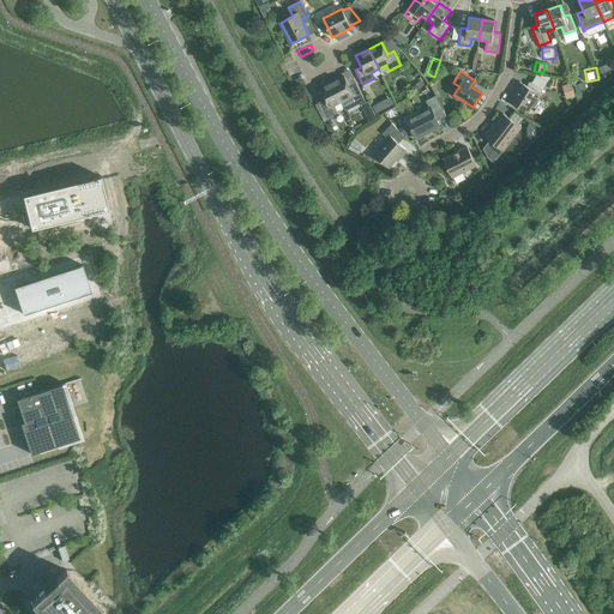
[(530,82),(528,86),(521,82),(509,101),(527,113),(530,106),(535,108),(540,100),(537,98),(545,86),(551,78),(537,74),(531,83),(530,82)]
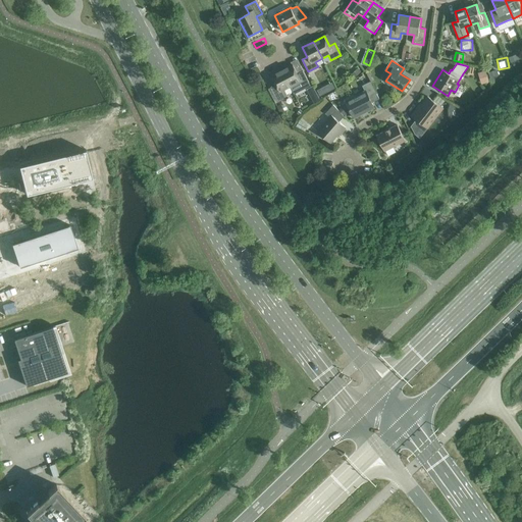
[(293,64),(281,69),(291,87),(295,95),(311,86),(303,71),(298,74),(293,64)]
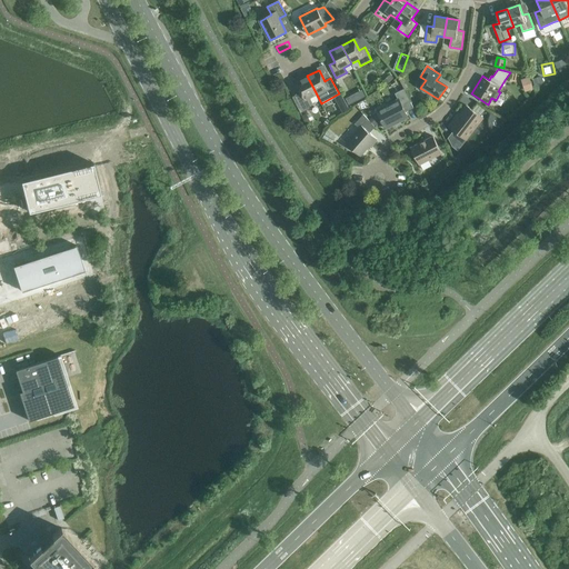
[(317,95),(307,76),(296,82),(301,93),(295,96),(303,112),(309,109),(309,108),(313,106),(310,99),(317,95)]
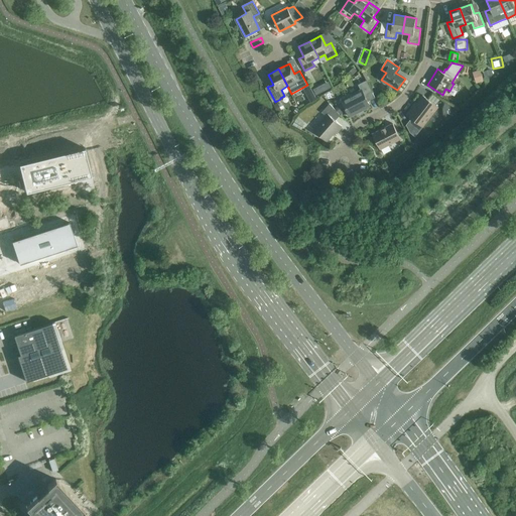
[(483,72),(485,79),(494,77),(491,69),(483,72)]
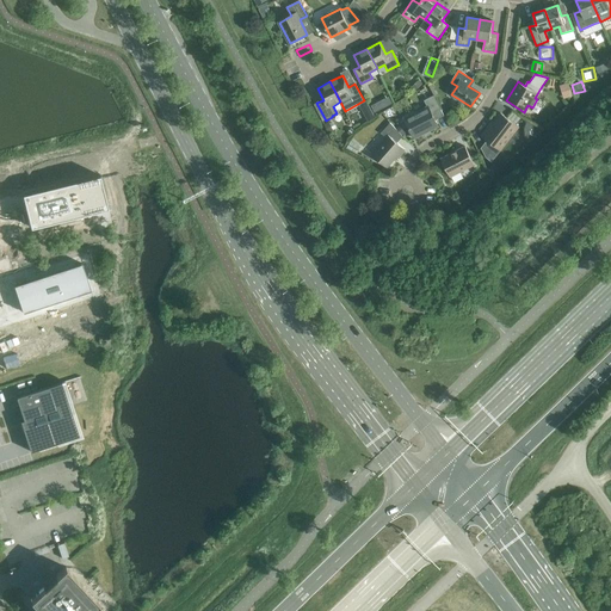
[(560,86),(563,99),(573,96),(568,82),(560,86)]
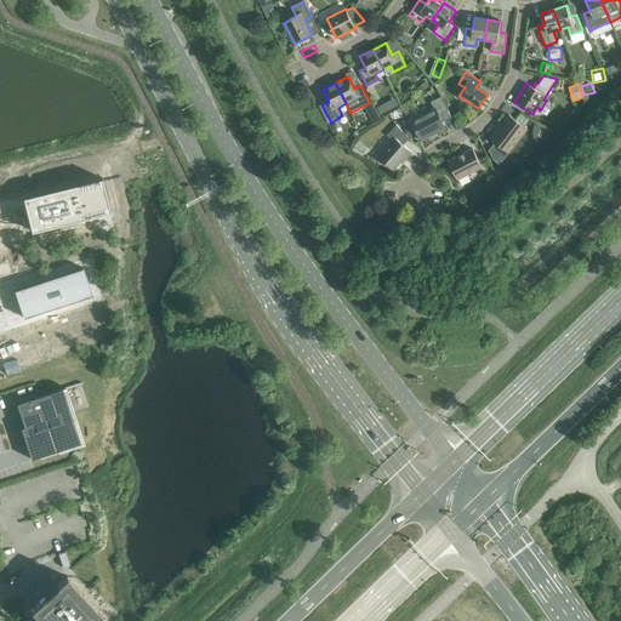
[(398,97),(382,104),(386,113),(402,106),(398,97)]
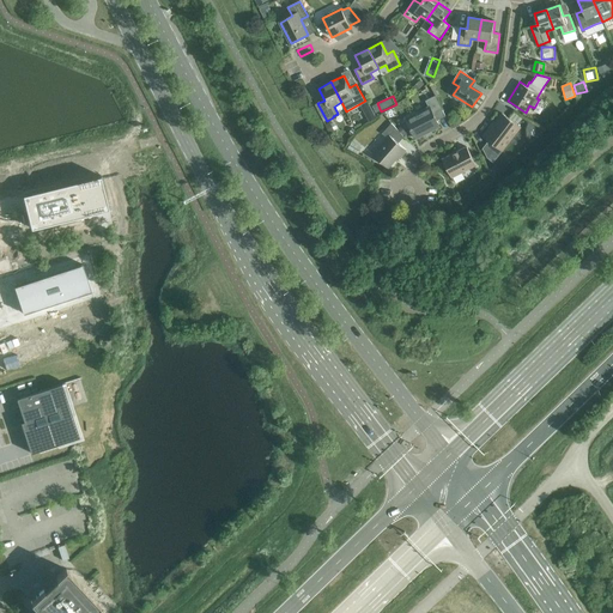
[(437,121),(445,116),(436,96),(425,101),(429,107),(406,119),(416,139),(439,127),(437,121)]
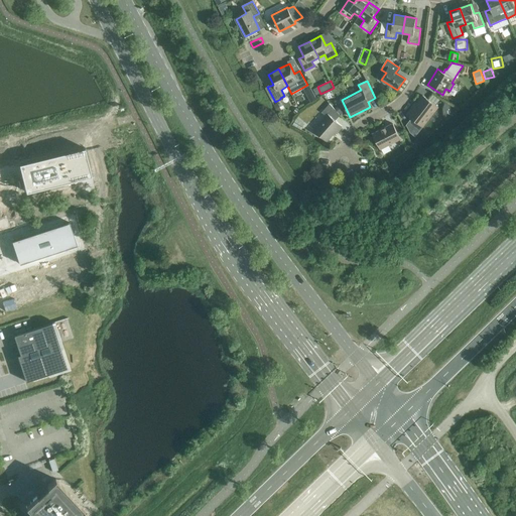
[(311,84),(305,88),(311,98),(317,94),(311,84)]
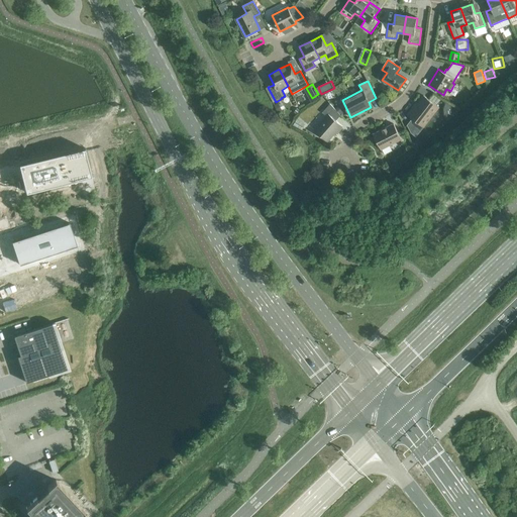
[(330,101),(337,97),(333,91),(327,94),(330,101)]
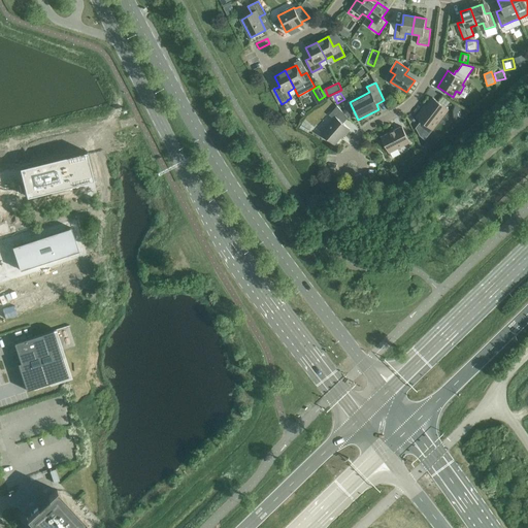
[(416,118),(422,122),(416,129),(419,135),(425,139),(448,109),(447,108),(449,107),(450,102),(442,97),(438,102),(432,98),(426,106),(425,105),(416,118)]
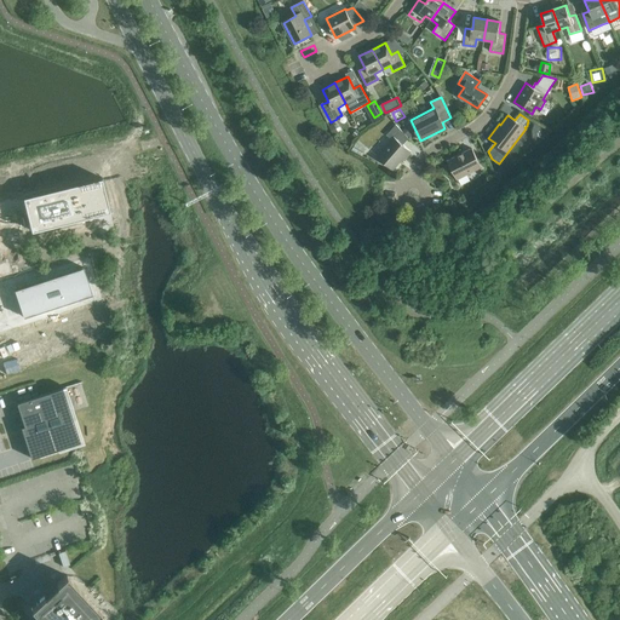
[(402,144),(408,138),(396,125),(386,136),(391,139),(377,156),(392,171),(402,159),(403,160),(411,151),(402,144)]
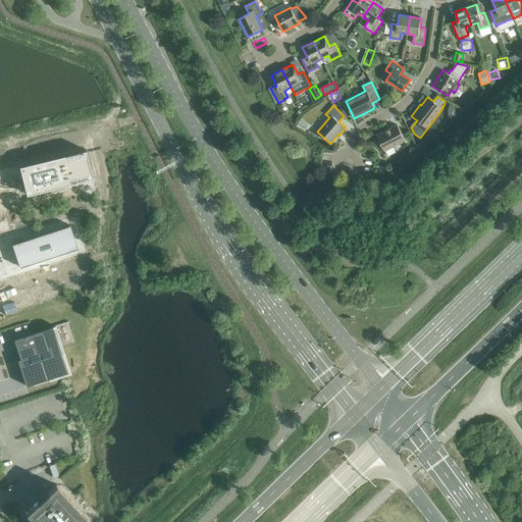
[(308,125),(300,120),(296,127),(305,133),(308,125)]
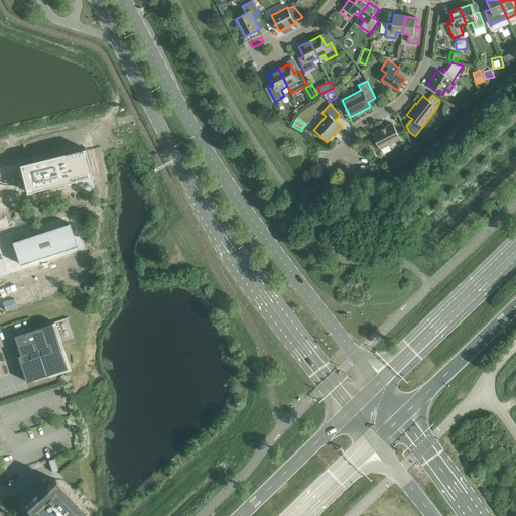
[(389,145),(401,139),(393,124),(372,134),(380,149),(381,149),(384,154),(391,150),(389,145)]
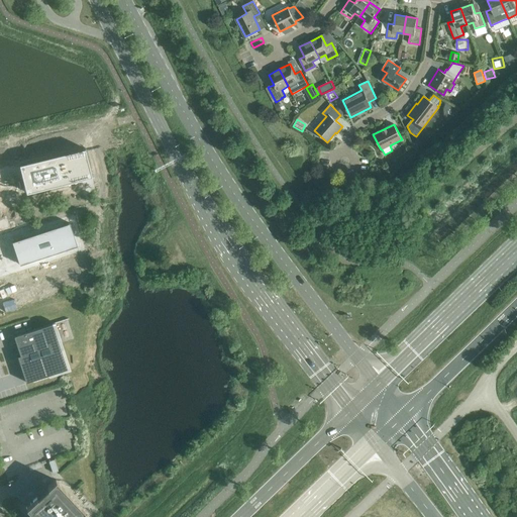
[(82,149),(16,166),(23,194),(89,177),(82,149)]
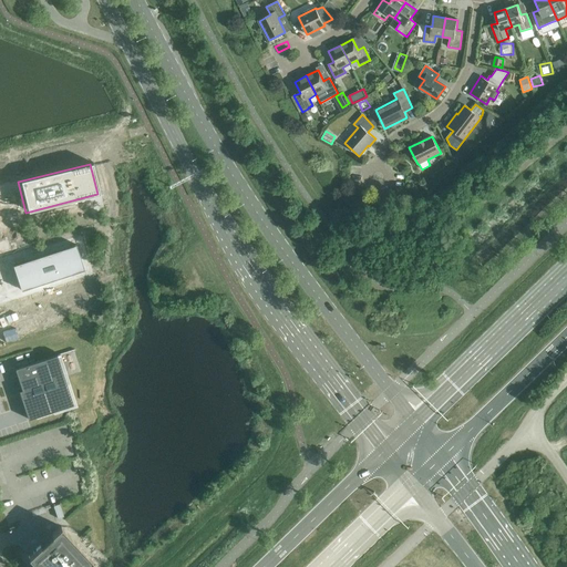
[(76,246),(13,266),(21,292),(84,272),(76,246)]
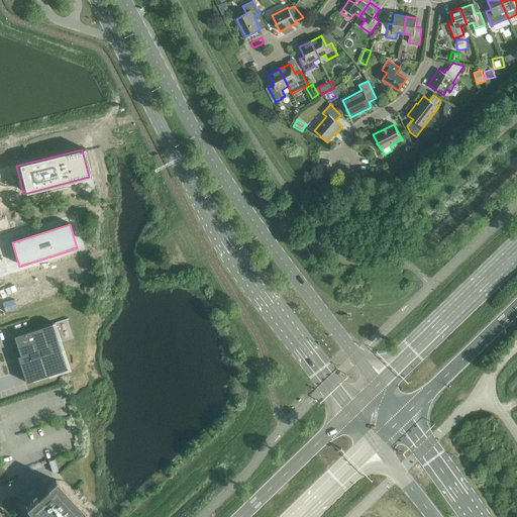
[(55,323),(14,336),(20,355),(17,356),(25,383),(67,369),(61,350),(63,349),(55,324),(55,323)]
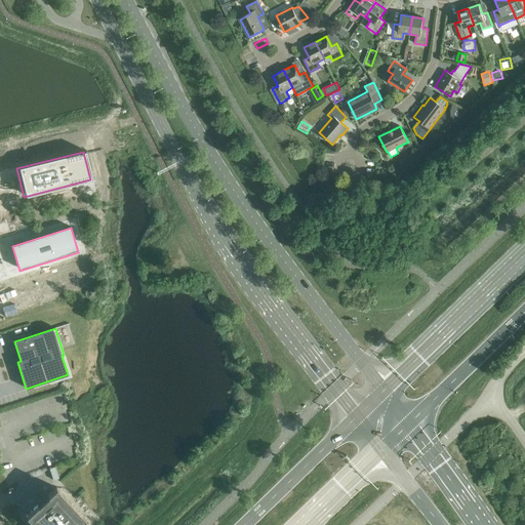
[(49,469),(53,480),(59,478),(55,467),(49,469)]
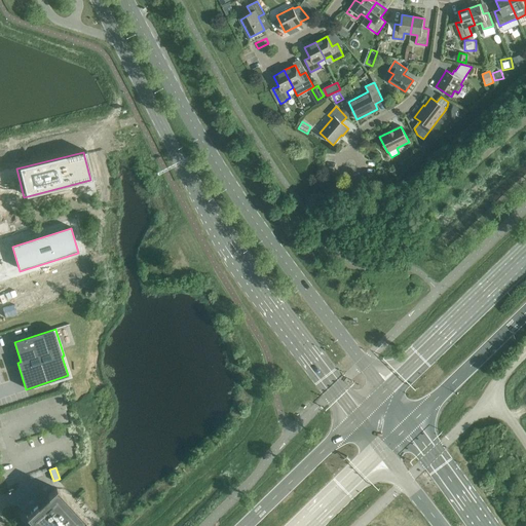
[(26,517),(35,525),(78,525),(85,520),(57,488),(26,517)]
